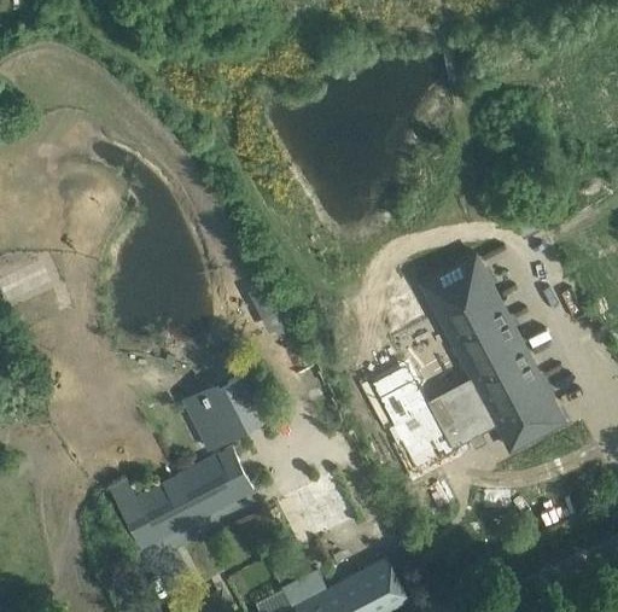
[(474,257),(421,285),(471,379),(429,402),(427,402),(425,402),(452,452),(453,450),(453,449),(470,439),(474,448),(484,443),(479,435),(496,426),(507,448),(509,452),(563,424),(474,257)]
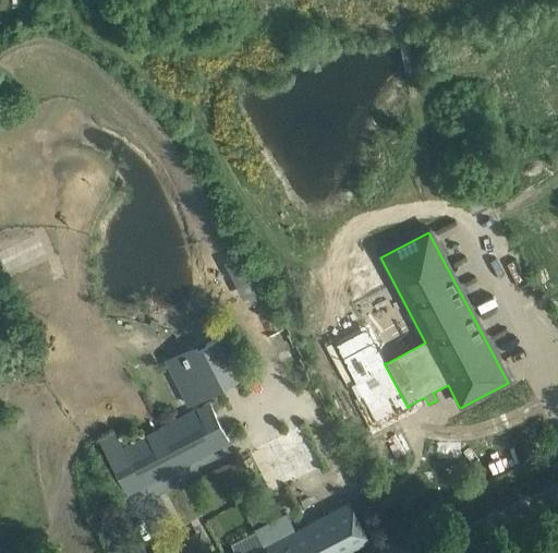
[(204,403),(241,384),(219,340),(182,360),(204,403)]
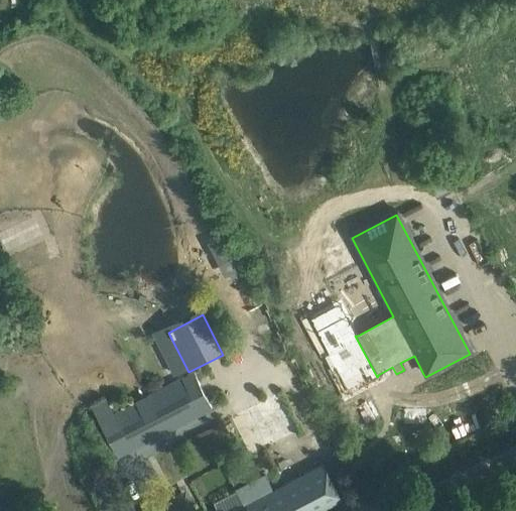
[(332,325),(314,334),(327,356),(320,359),(327,371),(333,368),(346,393),(360,385),(361,387),(377,378),(377,377),(355,336),(347,321),(334,329),(332,325)]
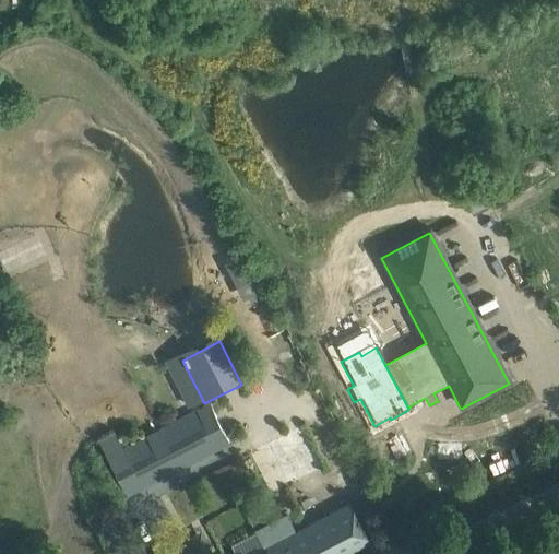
[(114,435),(98,443),(128,498),(229,446),(209,407),(122,451),(114,435)]
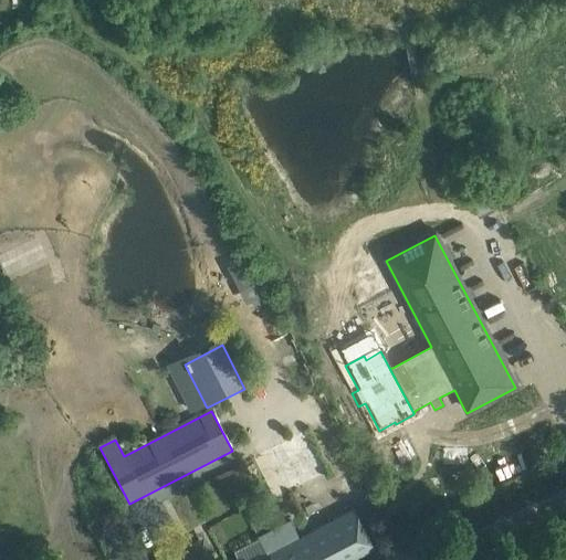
[(327,476),(324,468),(306,434),(252,461),(273,504),(327,476)]
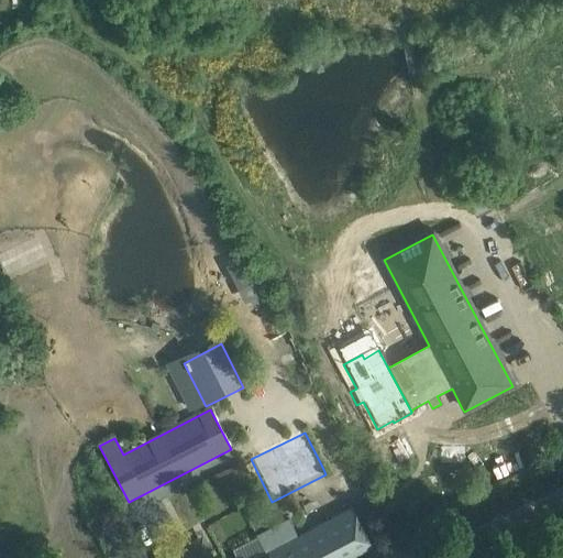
[(288,523),(257,539),(266,557),(352,557),(371,548),(361,529),(360,529),(351,512),(297,540),(288,523)]
